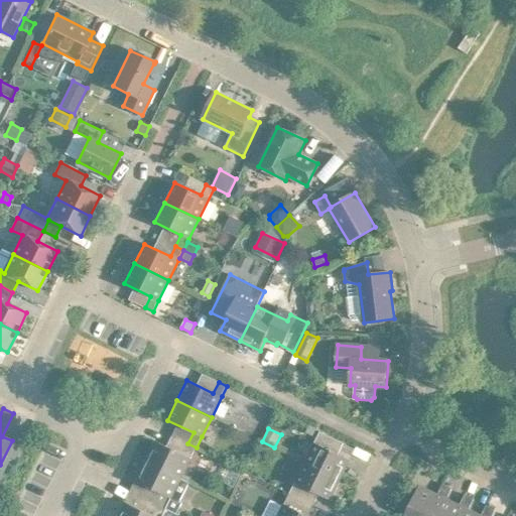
[(314,442),(305,463),(340,480),(350,460),(324,446),(329,436),(320,432),(314,442)]
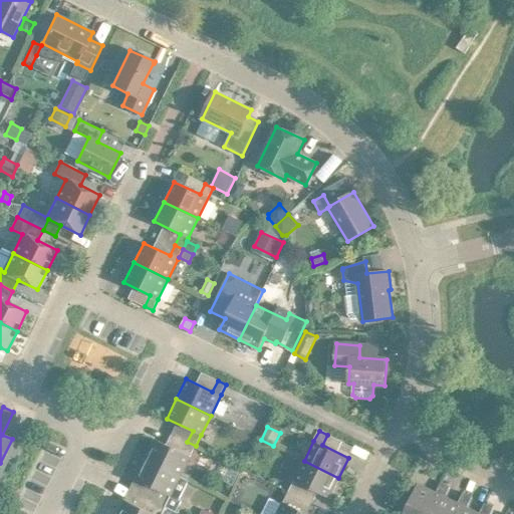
[(156,440),(146,460),(181,477),(191,456),(196,446),(187,442),(174,435),(169,446),(156,440)]
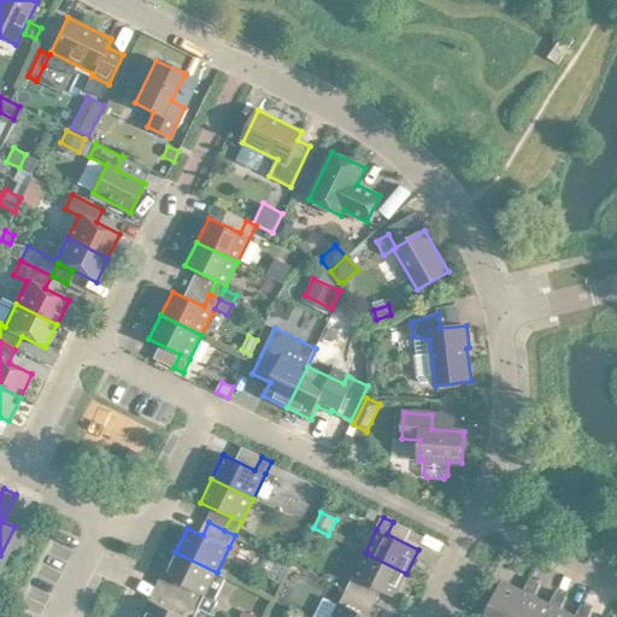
[(299,523),(294,529),(295,535),(303,540),(310,529),(299,523)]
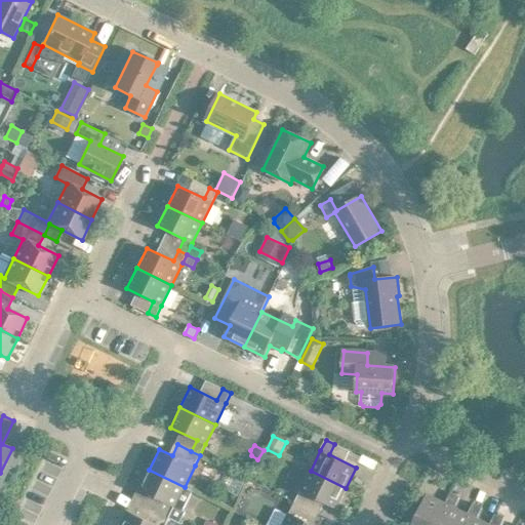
[(12,448),(0,473),(0,487),(0,488),(11,466),(15,468),(23,453),(12,448)]
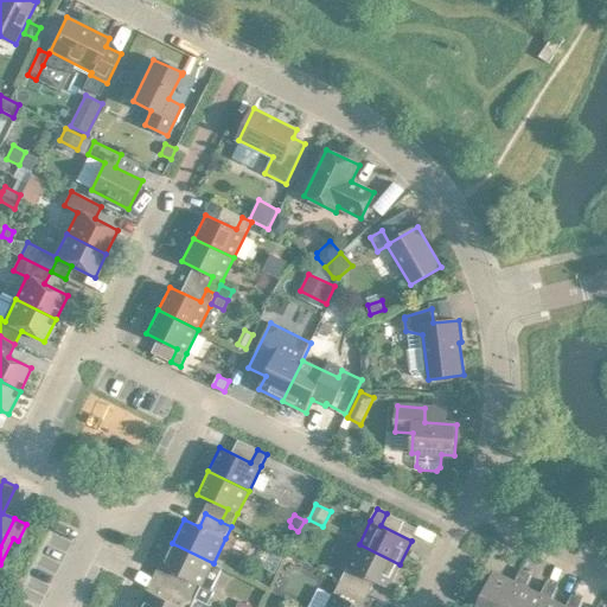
[(192,582),(185,594),(196,599),(213,563),(172,543),(161,567),(192,582)]
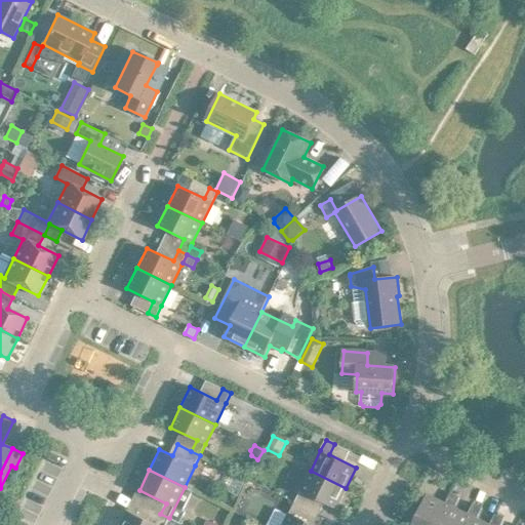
[(300,491),(295,502),(304,507),(309,495),(335,509),(346,488),(311,471),(300,491)]
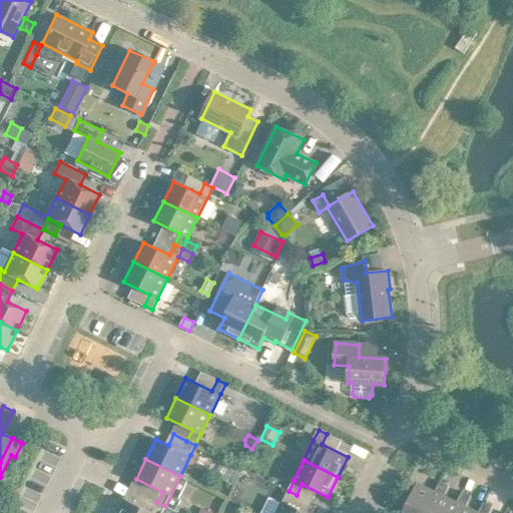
[(429,512),(456,512),(461,504),(457,502),(444,496),(450,485),(441,481),(435,492),(439,494),(429,512)]
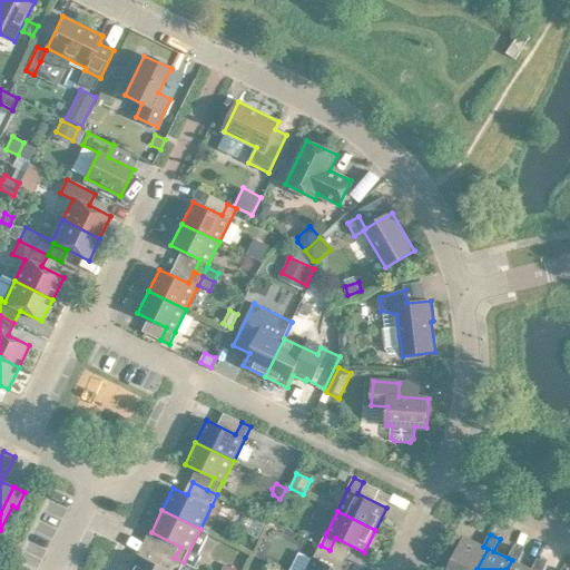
[(477,569),(488,549),(483,547),(463,537),(448,568),(444,567),(442,569),(477,569)]
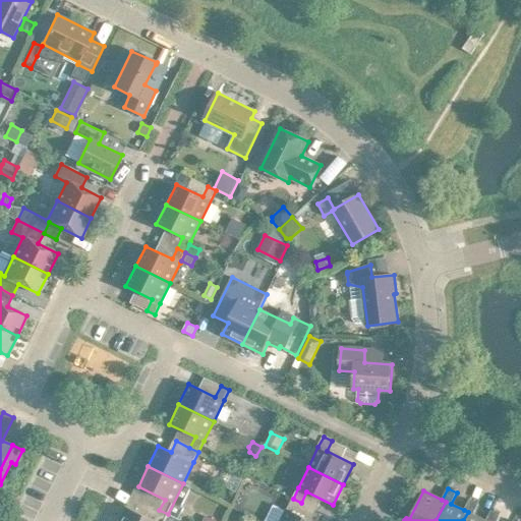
[(287,509),(281,520),(311,520),(296,513),(301,503),(293,499),(287,509)]
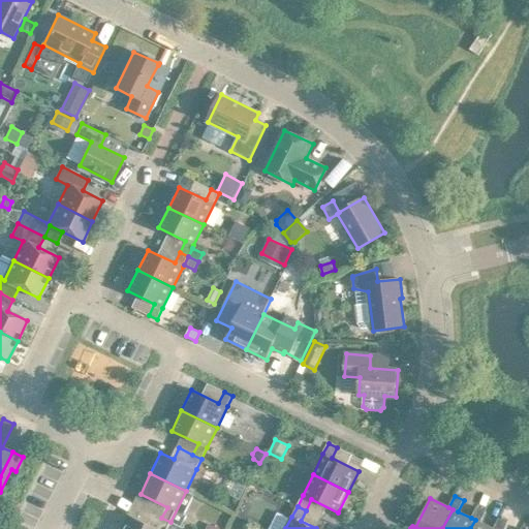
[(470,528),(493,528),(480,523),(486,511),(476,507),(471,518),(475,520),(470,528)]
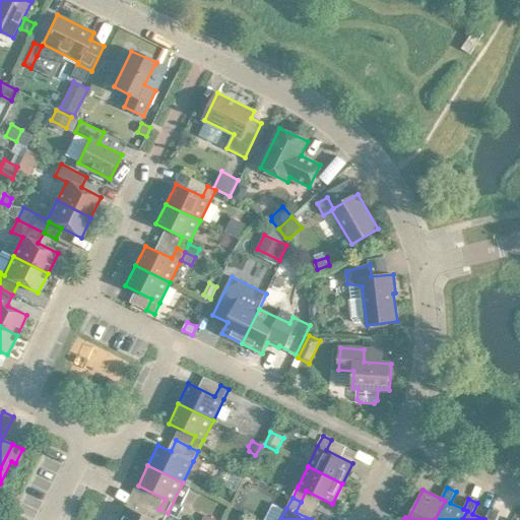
[(127,507),(120,519),(164,519),(168,513),(158,509),(153,519),(127,507)]
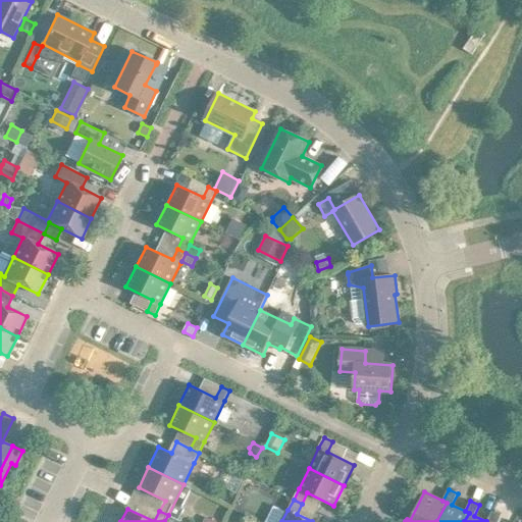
[(498,521),(502,516),(492,511),(486,521),(498,521)]
